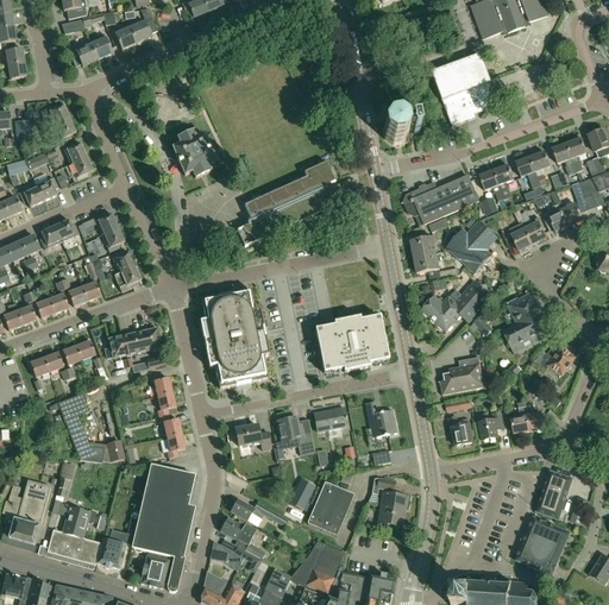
[(0,0),(0,12),(11,11),(10,0),(0,0)]
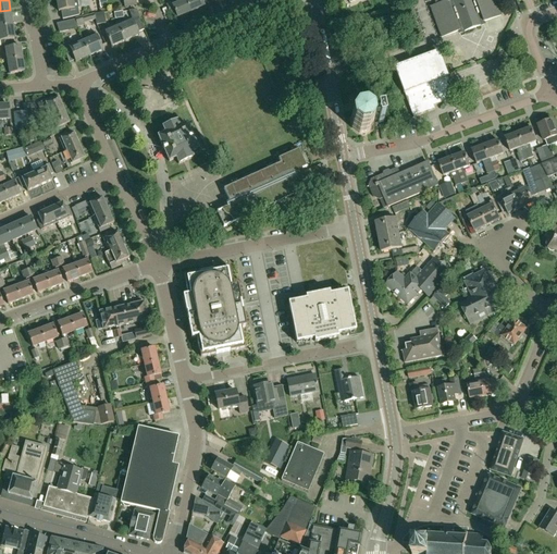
[(79,5),(78,0),(58,0),(59,9),(61,9),(62,17),(79,14),(77,5),(79,5)]
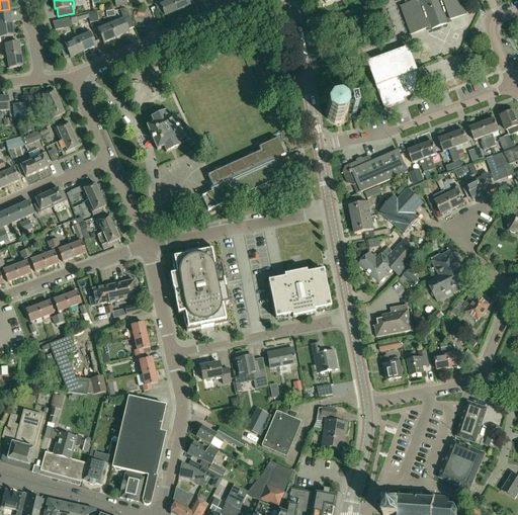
[(165,14),(177,9),(173,0),(166,0),(160,3),(159,0),(155,2),(159,10),(162,8),(165,14)]
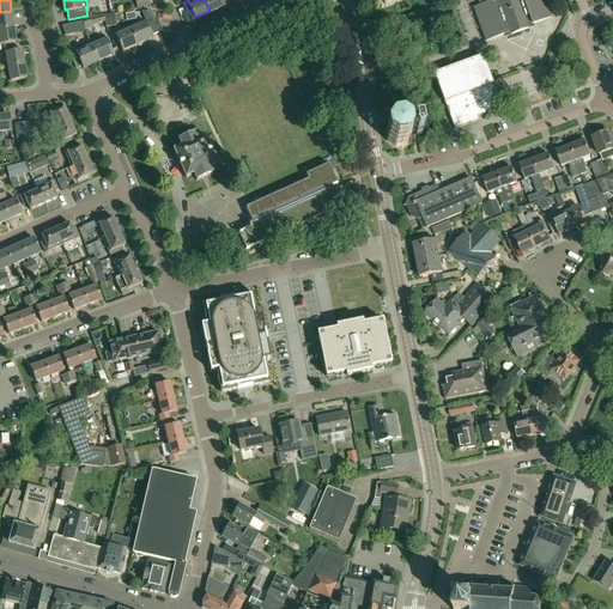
[(205,0),(210,11),(224,4),(223,0),(205,0)]
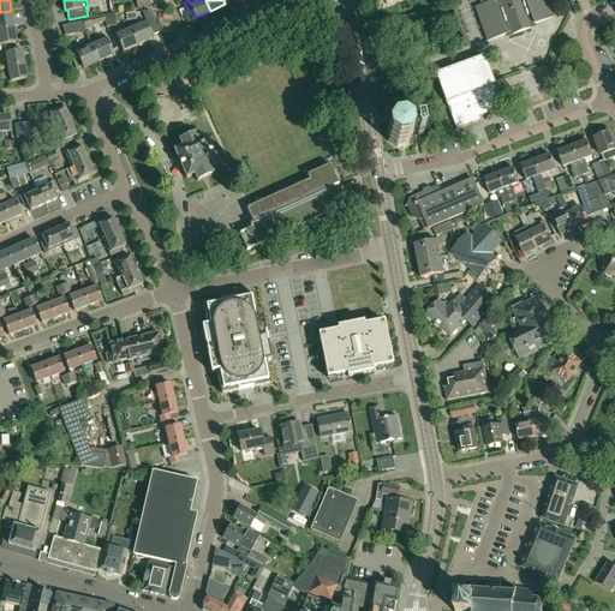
[(481,0),(481,3),(476,5),(488,39),(507,31),(508,34),(535,24),(535,22),(551,15),(554,15),(548,0),(481,0)]
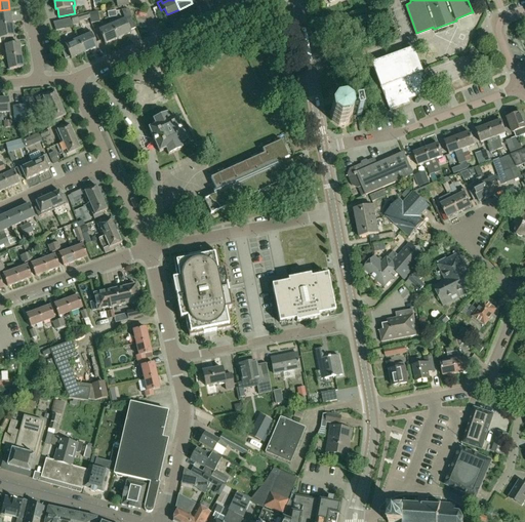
[(9,9),(0,10),(0,24),(11,22),(9,9)]
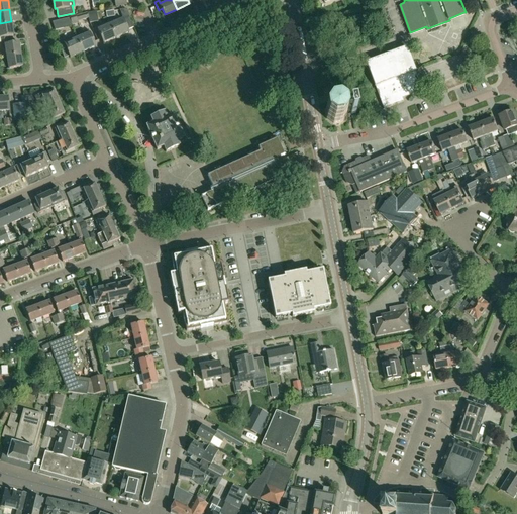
[(88,10),(90,20),(98,19),(97,15),(100,15),(100,10),(97,10),(96,9),(88,10)]
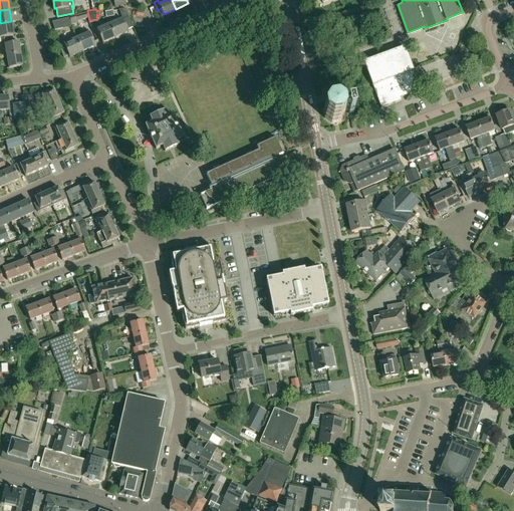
[(71,23),(69,14),(61,17),(63,25),(71,23)]
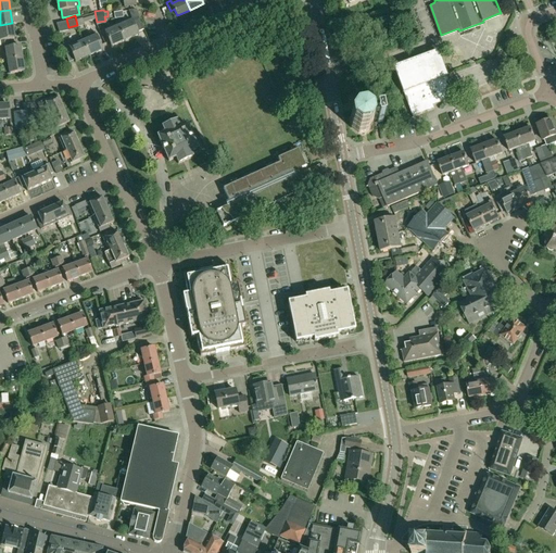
[(118,24),(124,37),(138,32),(133,17),(118,24)]
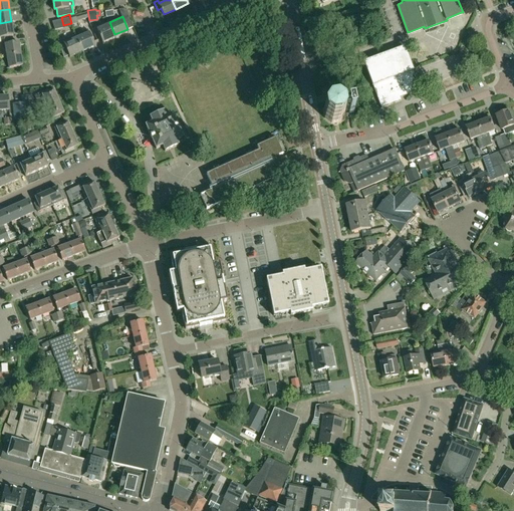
[(13,33),(11,21),(0,23),(0,37),(0,40),(8,38),(7,34),(13,33)]
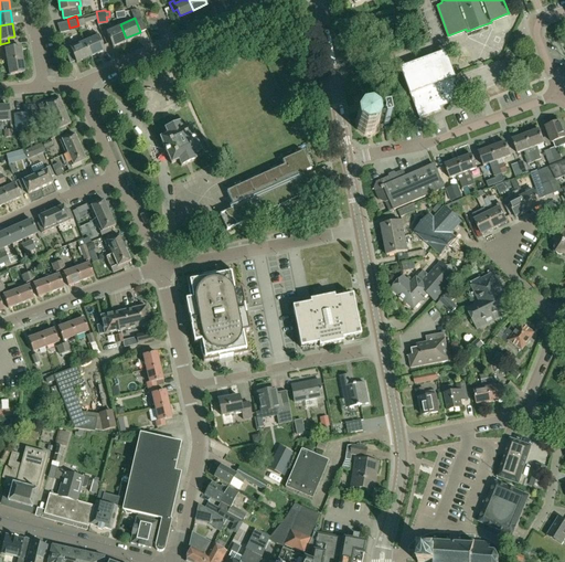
[(113,44),(126,38),(120,24),(106,31),(113,44)]
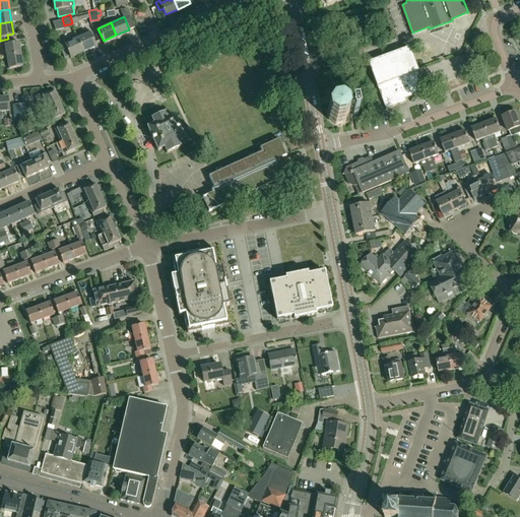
[(75,33),(83,50),(96,44),(90,31),(89,31),(88,27),(75,33)]
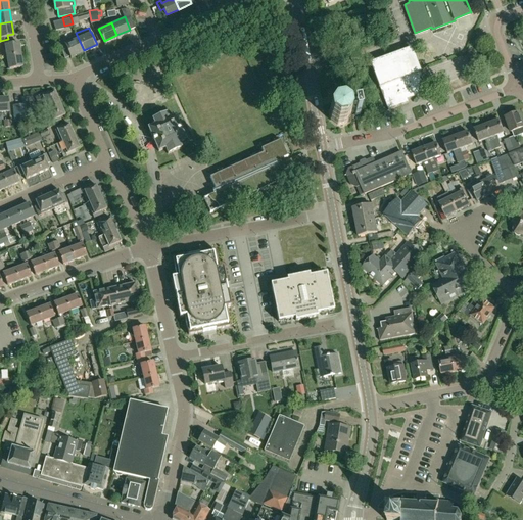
[(70,55),(84,50),(76,33),(62,38),(63,40),(60,42),(65,56),(69,54),(70,55)]
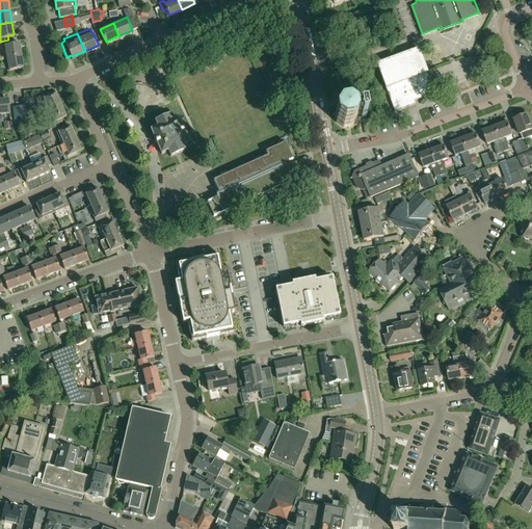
[(5,44),(7,56),(21,53),(19,41),(5,44)]
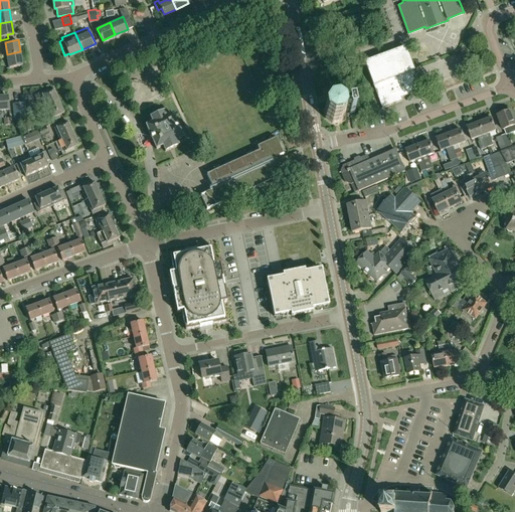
[(413,68),(414,68),(405,44),(364,59),(373,83),(373,82),(382,106),(401,98),(400,94),(420,87),(413,68)]
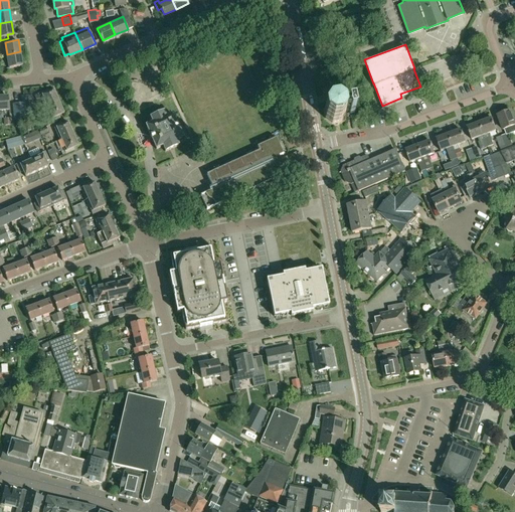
[(20,51),(7,54),(9,66),(22,64),(20,51)]
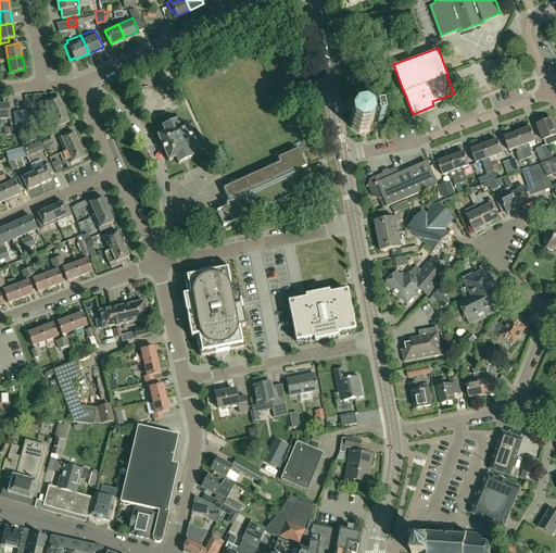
[(64,108),(59,95),(53,97),(52,93),(41,98),(46,107),(47,107),(49,113),(64,108)]
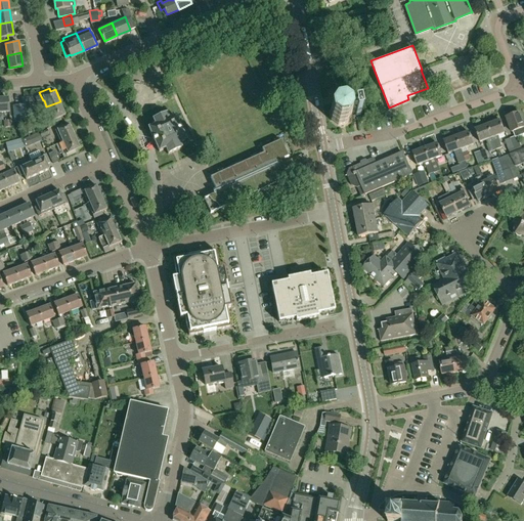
[(0,96),(0,112),(3,112),(9,111),(9,110),(8,96),(0,96)]
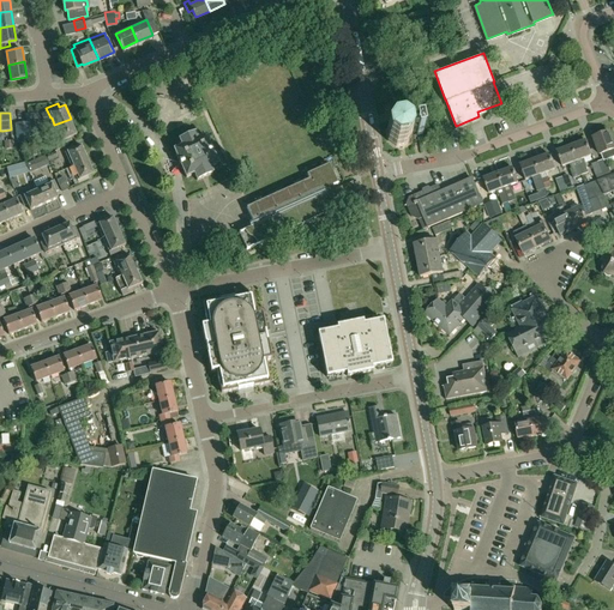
[(77,132),(71,119),(54,125),(61,143),(72,138),(71,136),(77,132)]
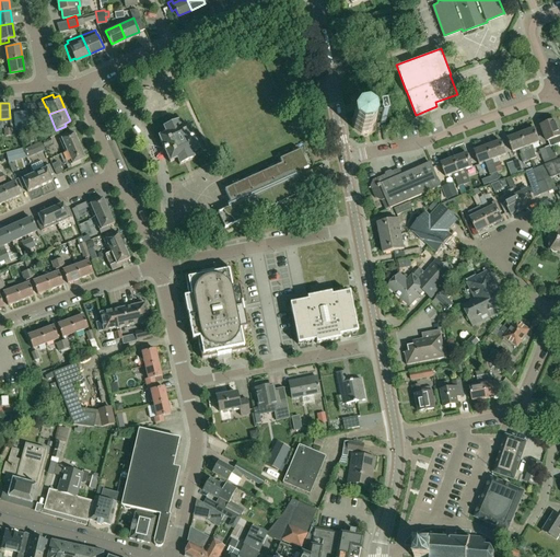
[(375,123),(380,122),(386,122),(384,111),(378,112),(378,115),(374,115),(374,114),(366,108),(358,109),(352,117),(353,126),(361,131),(370,130),(375,123)]
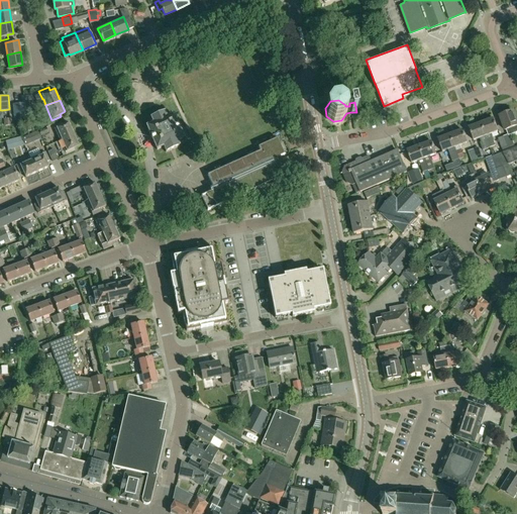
[(504,134),(508,146),(515,143),(514,141),(511,132),(516,129),(516,118),(513,109),(500,114),(506,128),(507,128),(508,132),(504,134)]
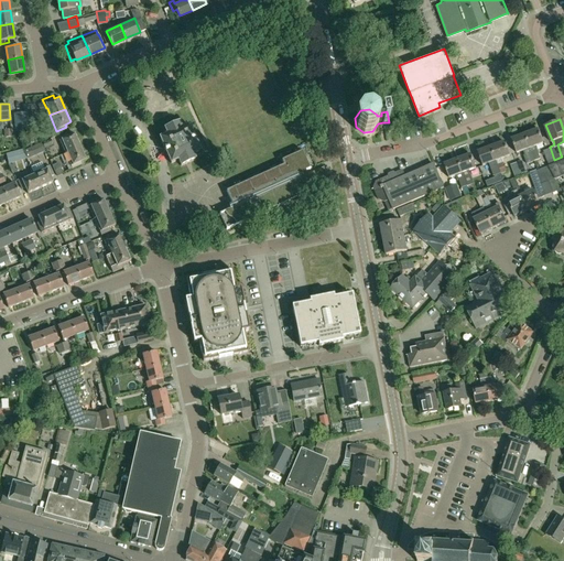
[(190,122),(182,126),(180,120),(165,127),(167,132),(160,136),(171,161),(179,158),(181,163),(196,158),(193,151),(201,148),(190,122)]
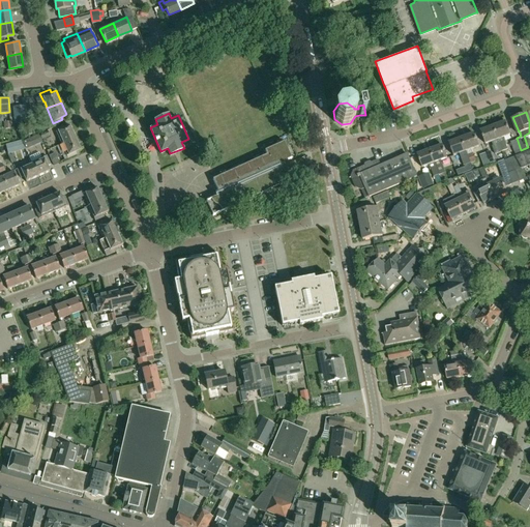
[(494,123),(502,148),(507,147),(503,135),(510,132),(506,119),(494,123)]
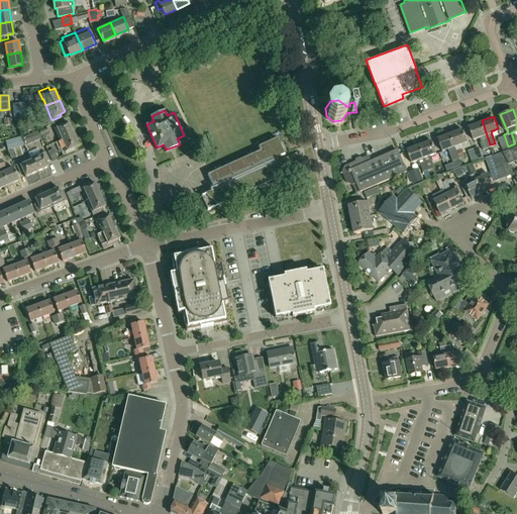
[(54,123),(60,137),(74,132),(68,120),(64,122),(63,120),(54,123)]
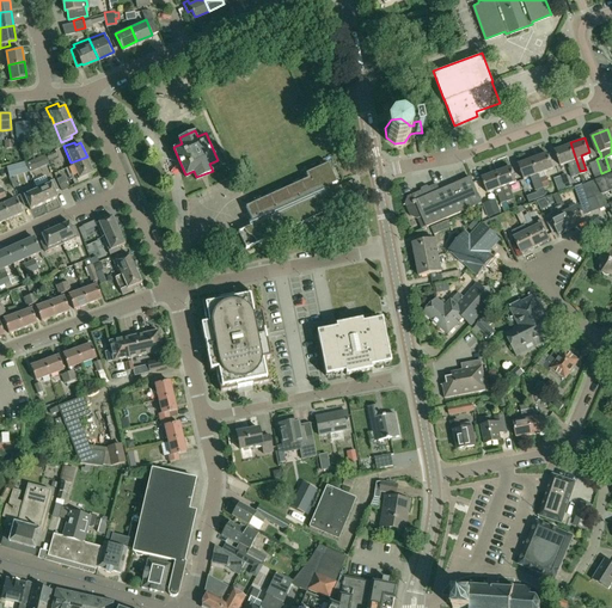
[(571,174),(580,171),(570,142),(555,148),(561,163),(568,160),(569,165),(568,165),(571,174)]
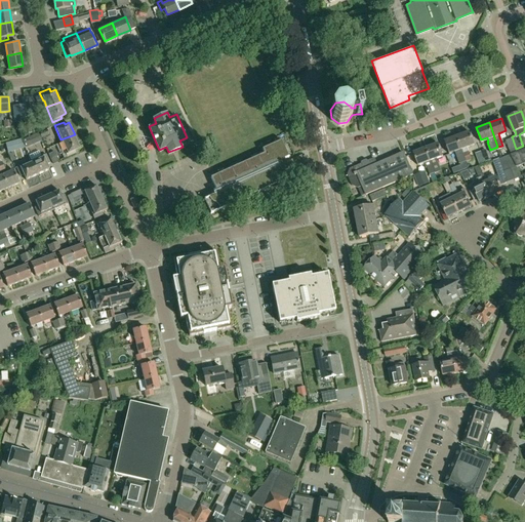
[(42,136),(44,134),(49,132),(47,126),(39,130),(42,136)]
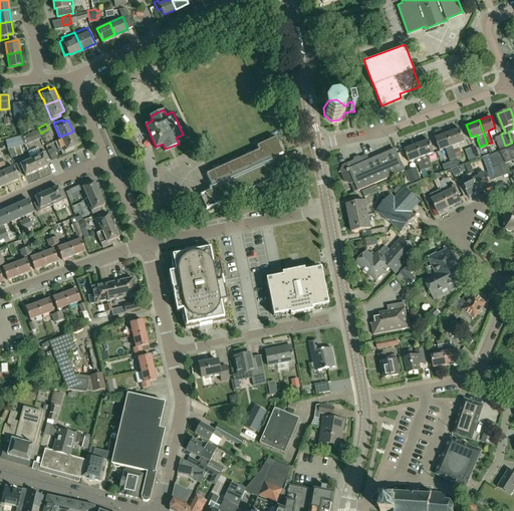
[(448,132),(452,144),(454,148),(454,147),(458,156),(462,155),(458,142),(465,140),(460,126),(448,132)]
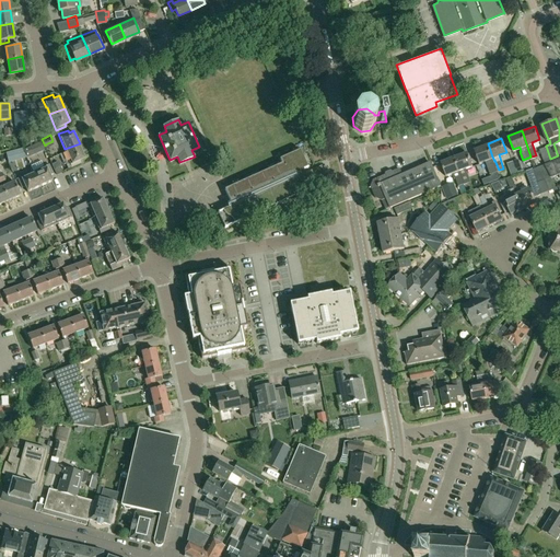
[(44,148),(42,140),(32,143),(35,151),(44,148)]
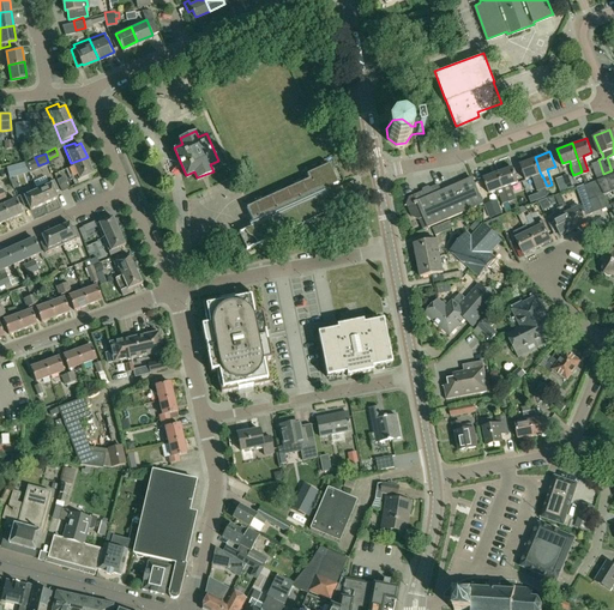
[(94,171),(88,157),(71,163),(72,164),(66,167),(70,175),(72,174),(76,182),(78,181),(79,181),(89,176),(88,174),(94,171)]
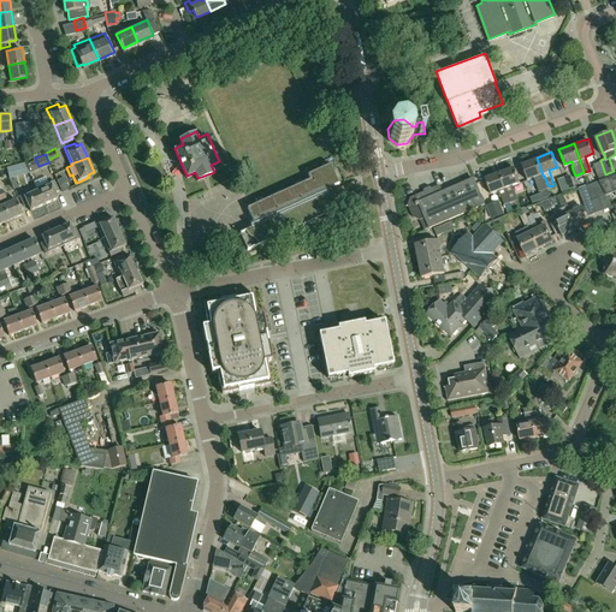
[(542,172),(537,158),(522,162),(527,178),(542,172)]
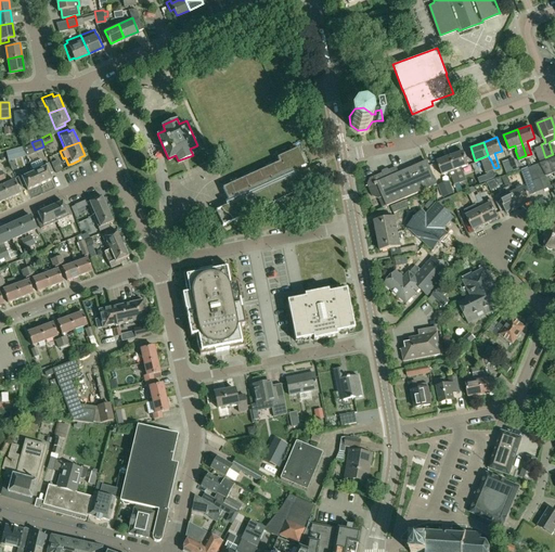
[(540,159),(545,157),(541,144),(534,146),(539,157),(540,159)]
